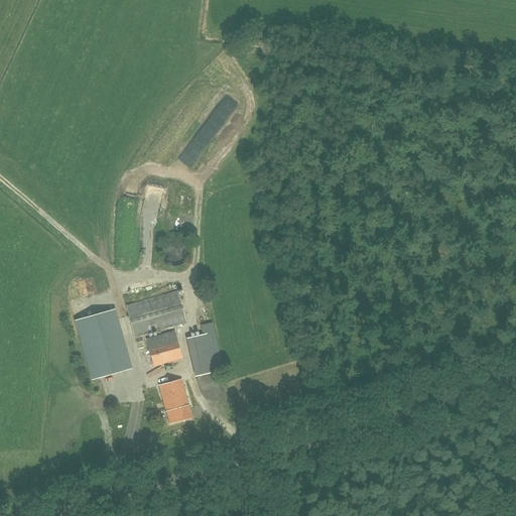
[(200,92),(196,99),(208,105),(212,99),(200,92)]
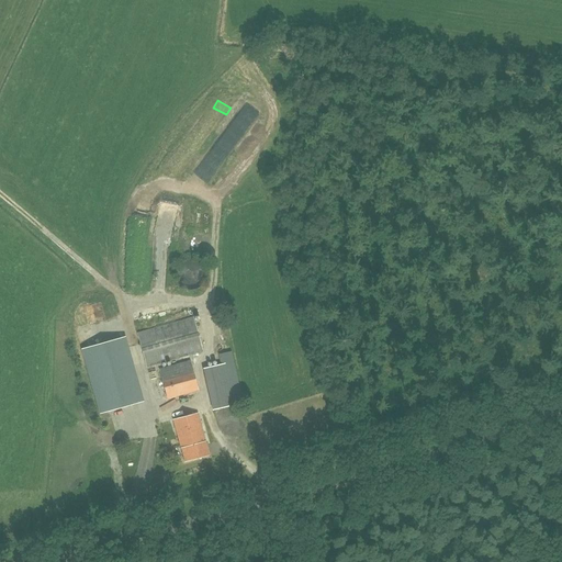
[(187,261),(188,278),(193,278),(193,270),(200,270),(199,260),(187,261)]
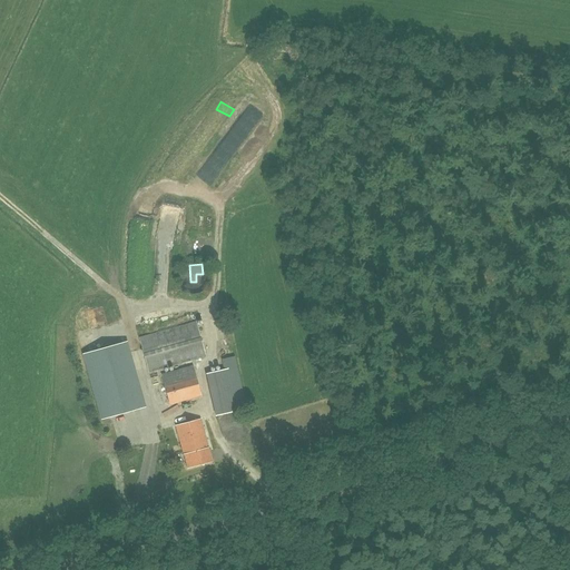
[(149,371),(207,354),(197,322),(139,337),(149,371)]
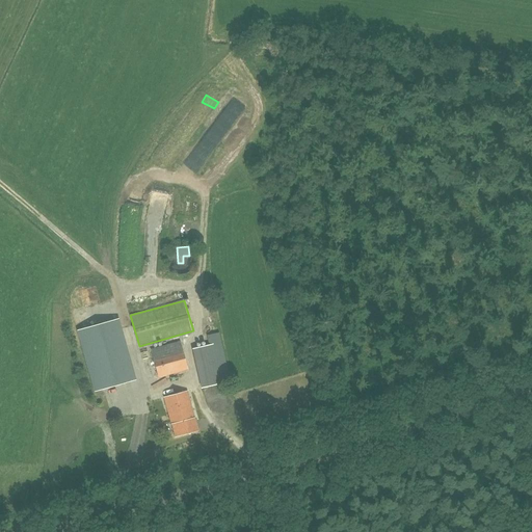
[(117,319),(78,330),(95,392),(135,380),(117,319)]
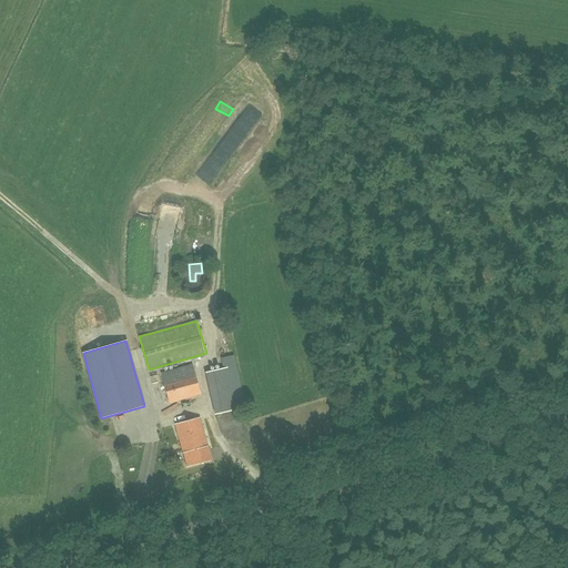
[(233,411),(246,407),(242,388),(234,354),(221,357),(222,365),(225,377),(233,408),(233,411)]
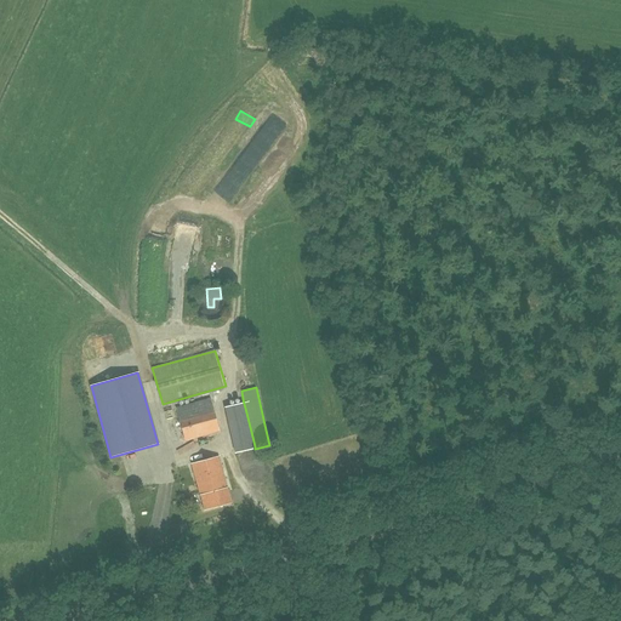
[(186,439),(220,431),(211,398),(177,406),(186,439)]
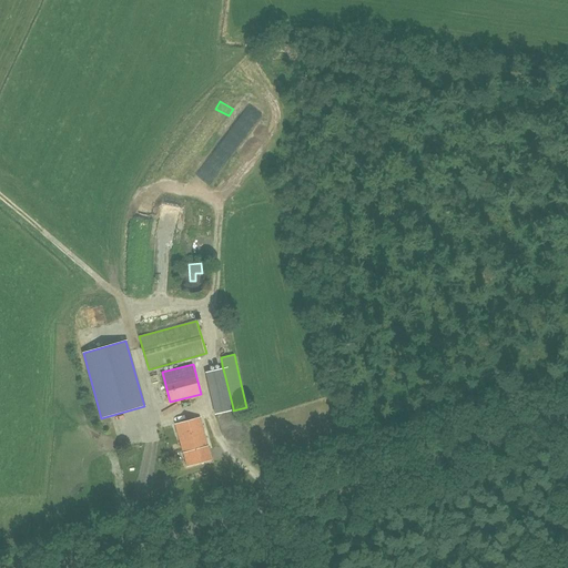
[(186,465),(211,458),(200,416),(174,424),(186,465)]
